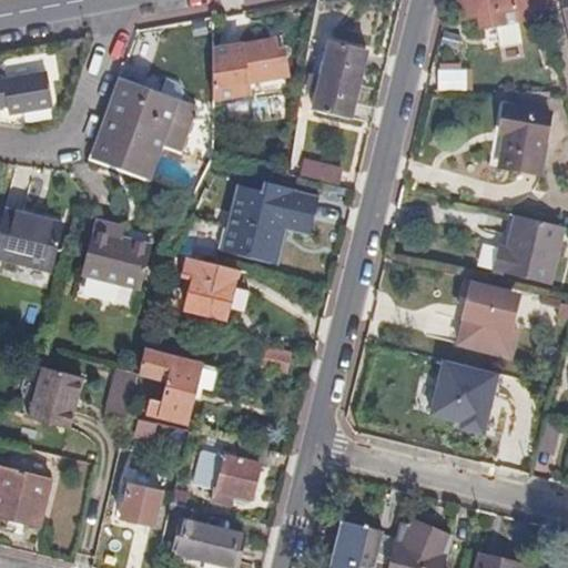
[(511,24),(543,19),(536,0),(462,0),(466,20),(480,17),(483,30),(490,29),(511,24)]
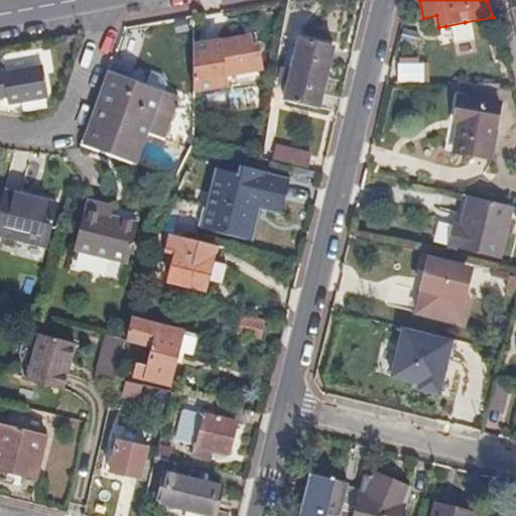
[(515,9),(506,13),(515,46),(515,9)]
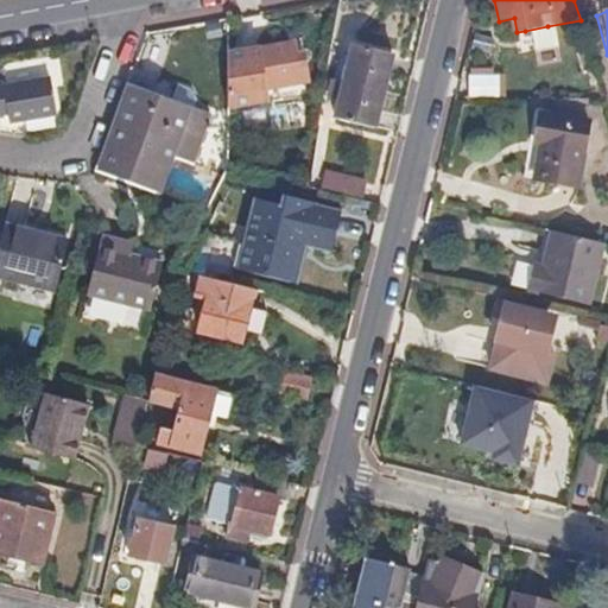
[(551,48),(548,26),(525,31),(529,52),(551,48)]
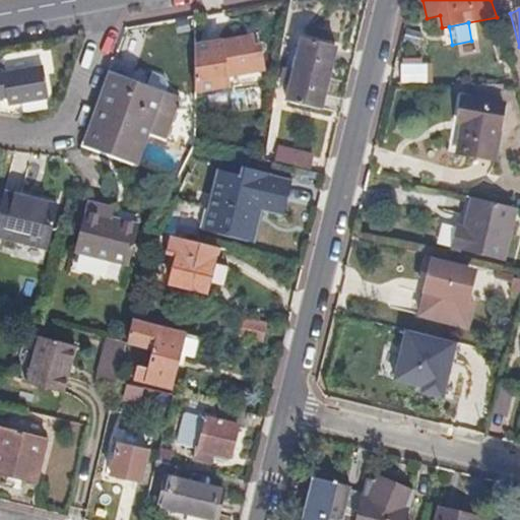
[(252,34),(195,42),(195,85),(229,80),(226,70),(263,65),(260,43),(255,44),(252,34)]
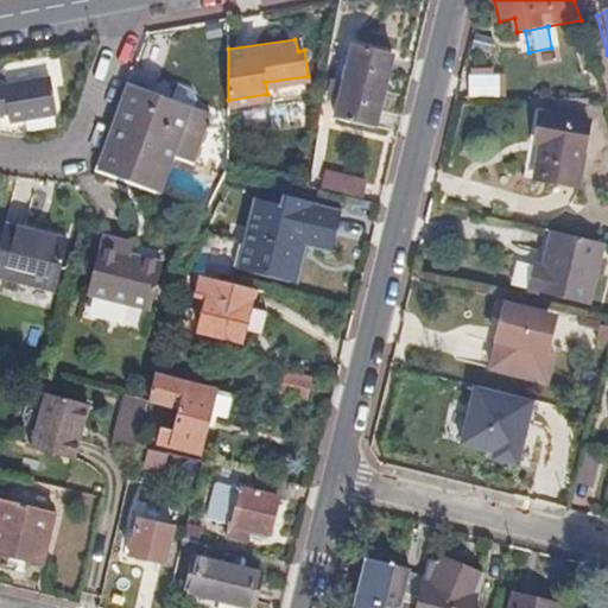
[(355,44),(347,80),(385,89),(393,54),(355,44)]
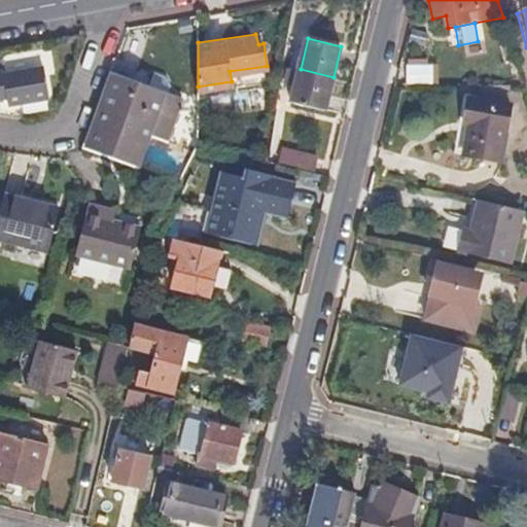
[(401,80),(433,81),(434,62),(403,60),(401,80)]
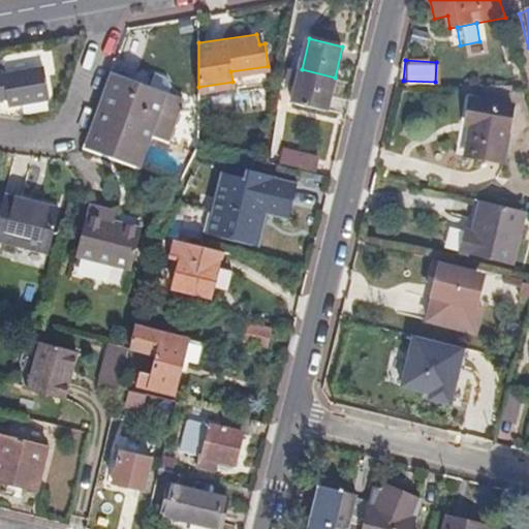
[(51,94),(48,64),(0,69),(0,93),(9,92),(9,100),(51,94)]
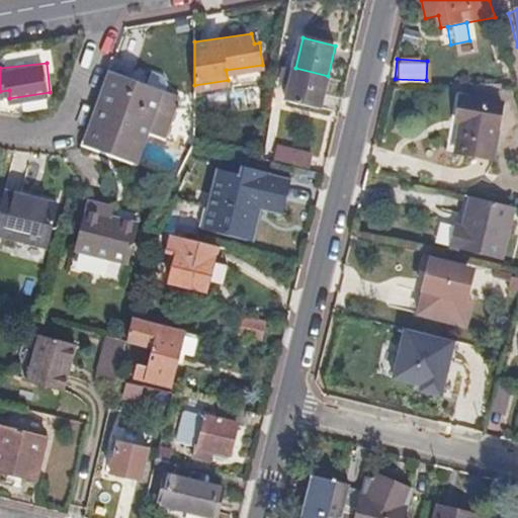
[(292,82),(288,97),(321,105),(328,76),(295,68),(285,65),(282,80),(292,82)]
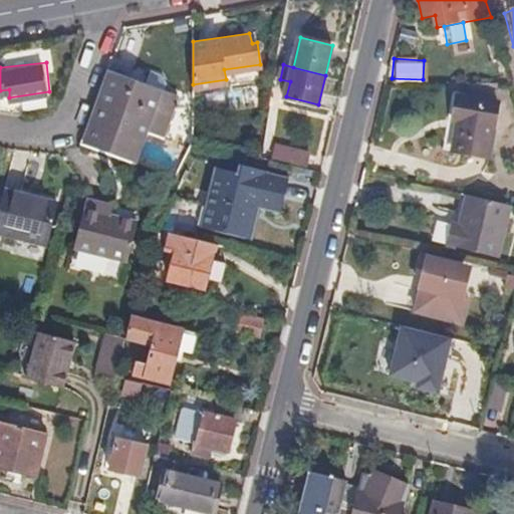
[(108,71),(82,145),(137,165),(148,134),(163,138),(178,96),(182,85),(168,80),(162,69),(151,65),(144,83),(108,71)]
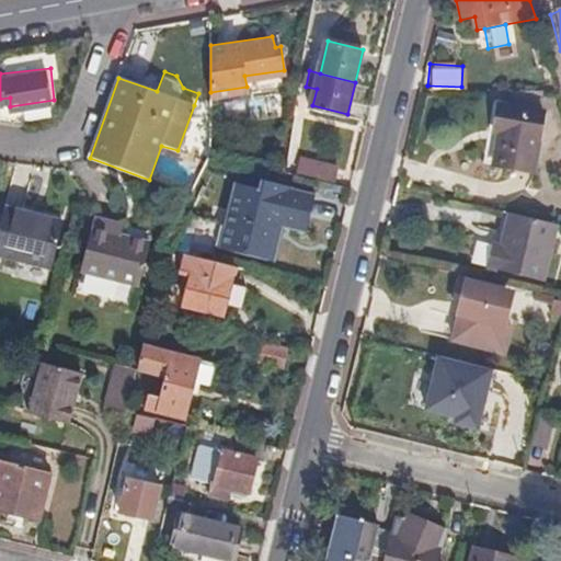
[(531,172),(541,113),(496,106),(492,136),(500,137),(495,165),(531,172)]
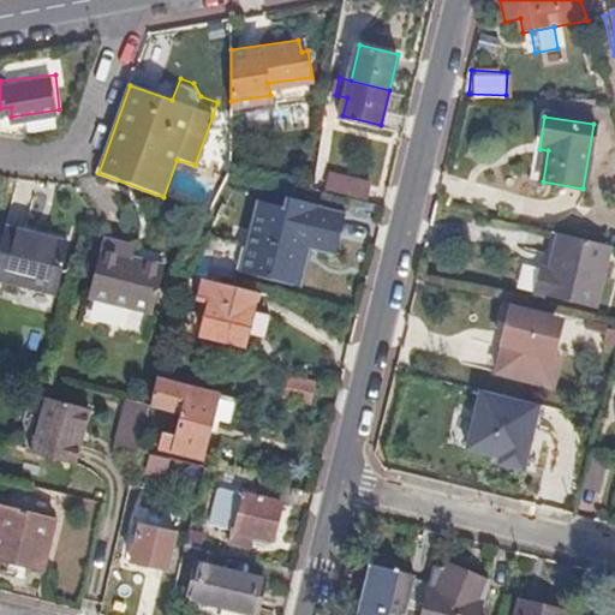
[(327,189),(364,198),(369,180),(332,171),(327,189)]
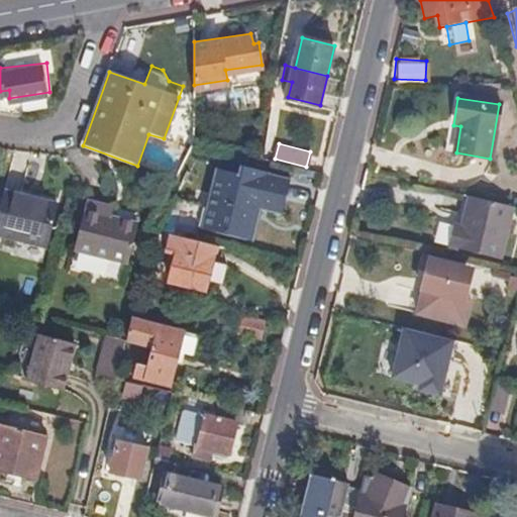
[(282,213),(292,177),(241,164),(239,172),(216,166),(201,224),(249,236),(257,206),(282,213)]
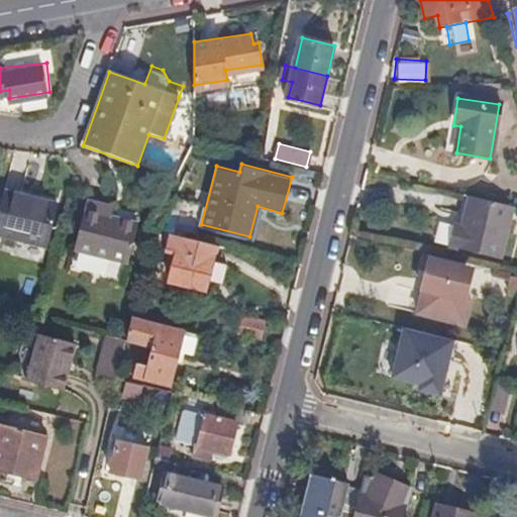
[(0,231),(49,243),(59,201),(6,189),(0,213),(0,231)]
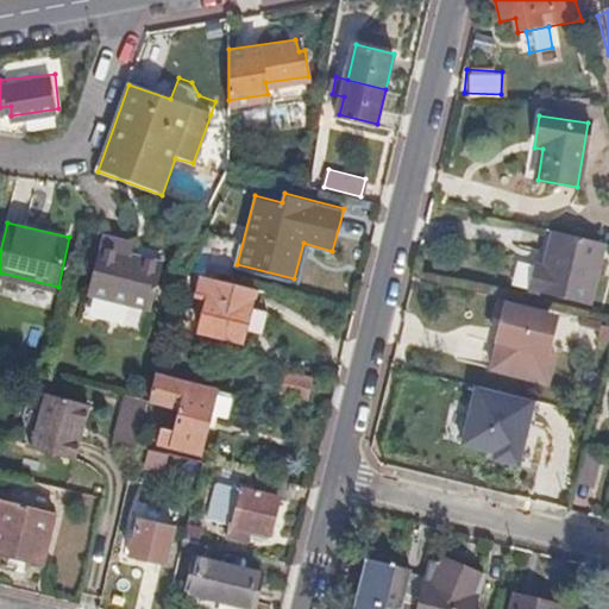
[(594,305),(608,248),(608,244),(556,228),(546,265),(529,261),(523,284),(594,305)]
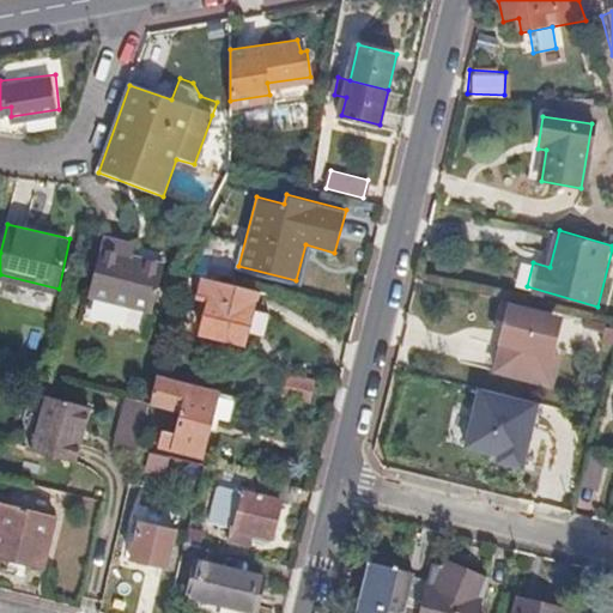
[(125,255),(127,244),(104,238),(91,291),(155,307),(164,266),(133,258),(125,255)]
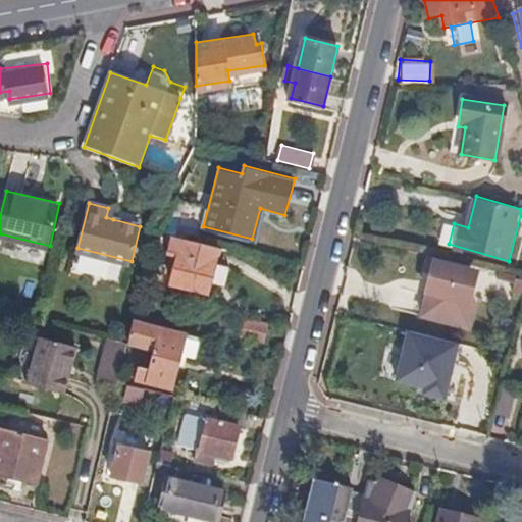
[(115,209),(108,208),(106,217),(113,219),(115,209)]
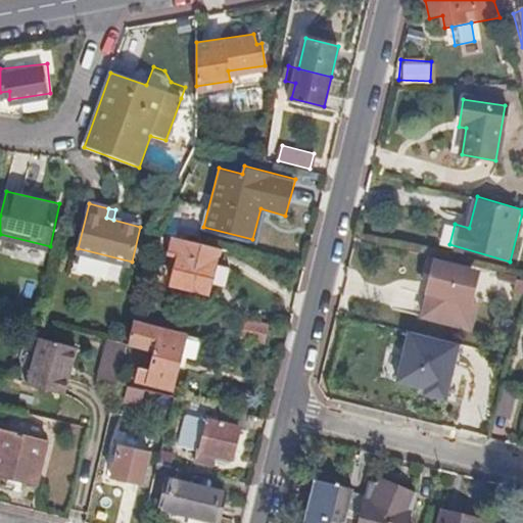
[(226,244),(181,233),(177,247),(186,250),(178,279),(212,289),(226,244)]
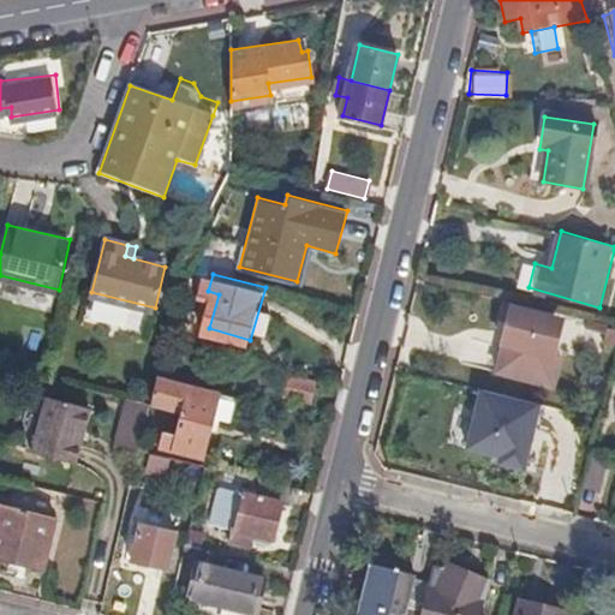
[(553,329),(556,317),(514,305),(500,366),(545,378),(554,348),(559,330),(553,329)]
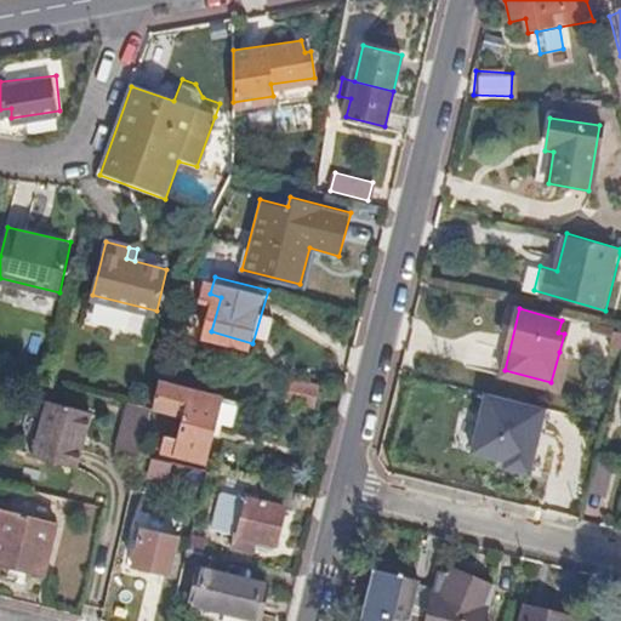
[(610,354),(620,357),(620,354),(620,335),(615,334),(610,354)]
